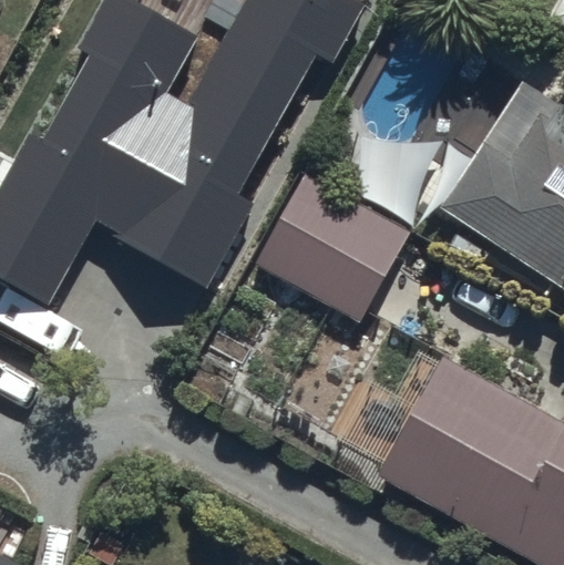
[(89,226),(204,289),(250,207),(232,197),(310,54),(327,63),(359,4),(350,0),(241,0),(184,105),(164,94),(196,37),(129,0),(100,0),(72,50),(86,58),(40,143),(29,136),(0,187),(0,280),(45,305),(89,226)]
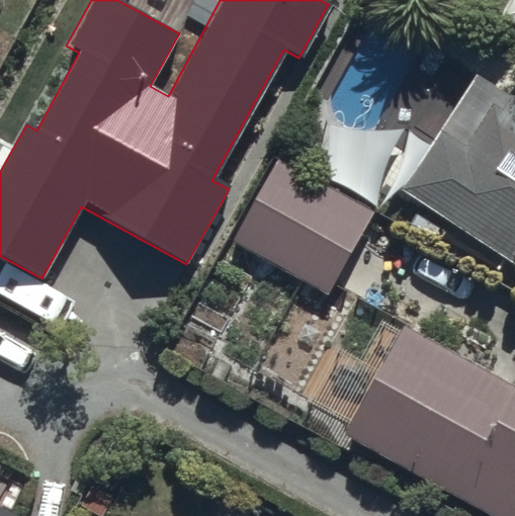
[(514,0),(509,0),(500,17),(514,25),(514,0)]
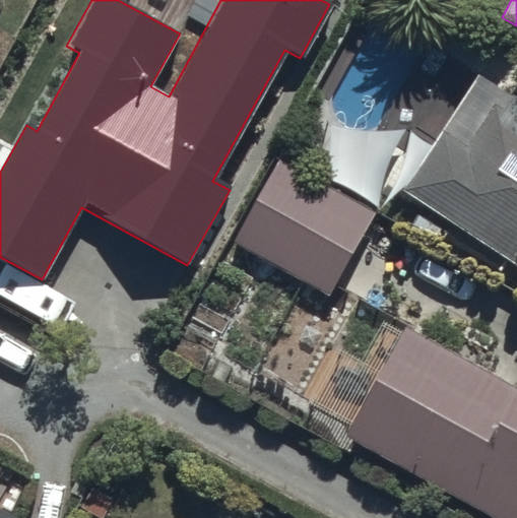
[(405,190),(516,262),(516,98),(480,75),(405,190)]
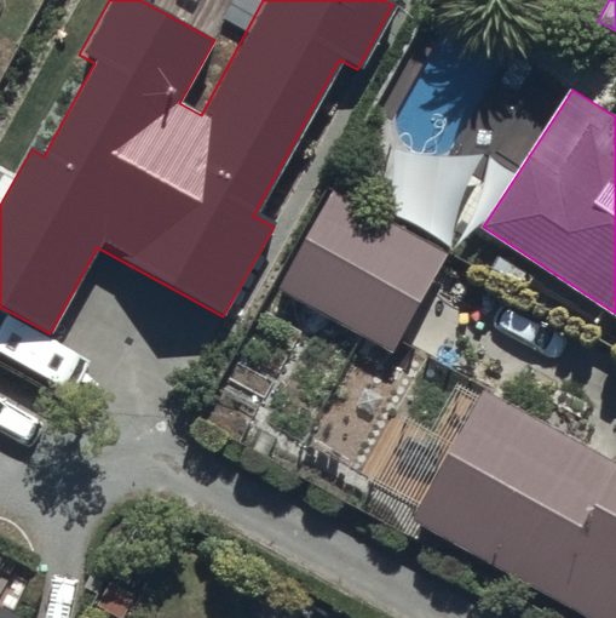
[(338,192),(282,290),(392,353),(448,253),(338,192)]
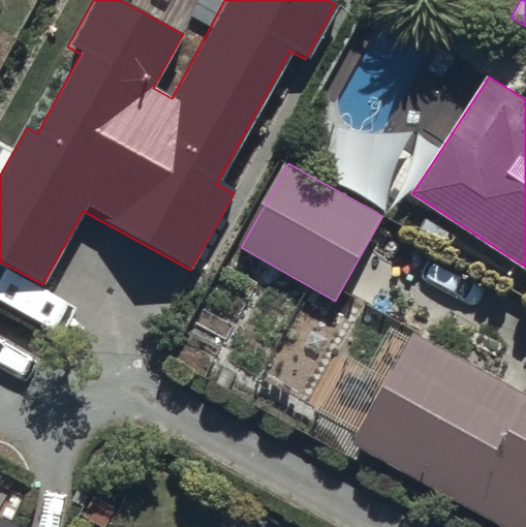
[(416,334),(354,445),(502,526),(525,526),(525,393),(525,394),(416,334)]
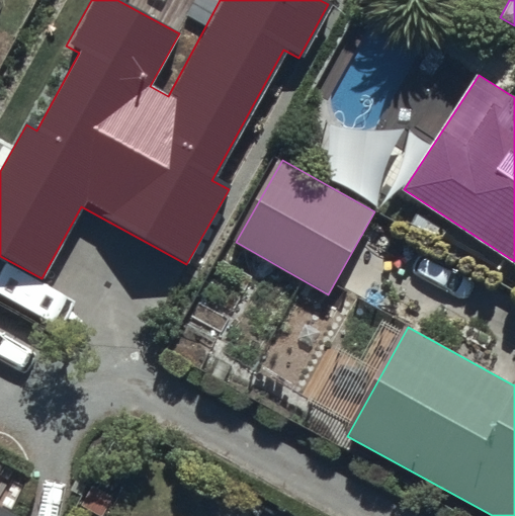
[(22,515),(0,503),(0,515),(22,515)]
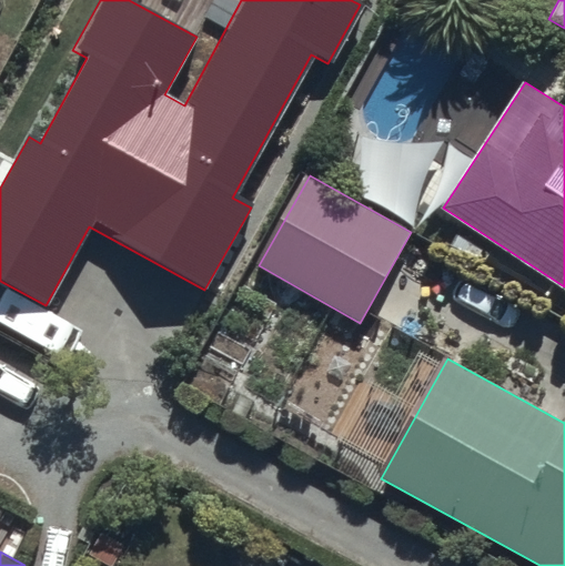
All buildings are outlined.
